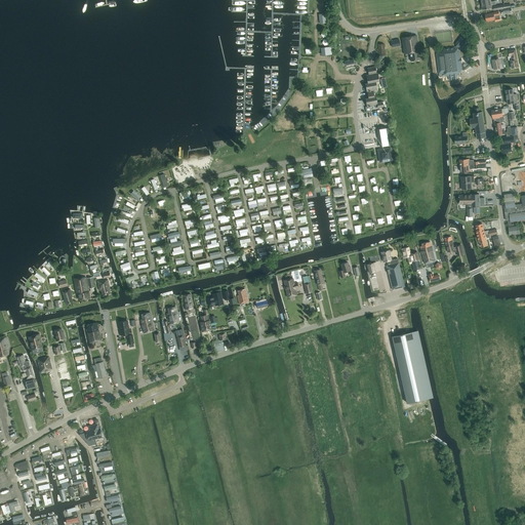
[(481,3),(482,9),(492,7),(491,4),(495,4),(494,0),(491,1),(481,3)]
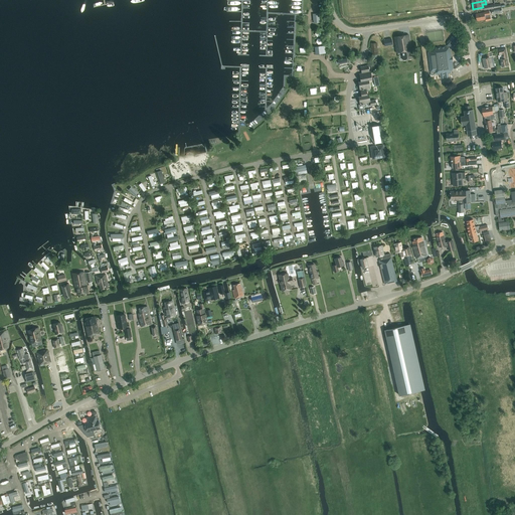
[(485,12),(476,14),(477,21),(486,19),(486,21),(491,20),(490,11),(485,12)]
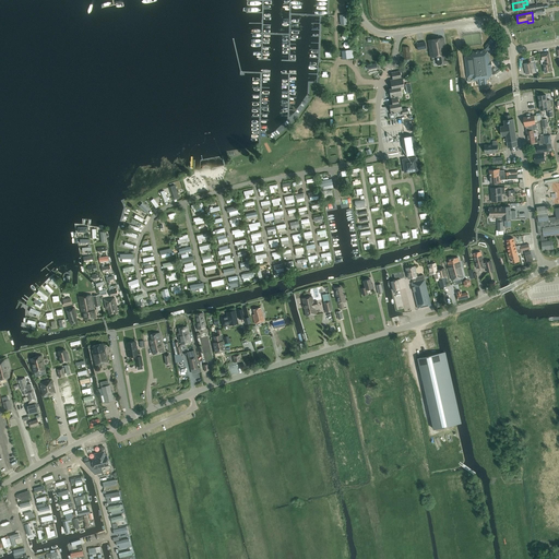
[(428,40),(430,57),(436,56),(438,64),(447,63),(445,55),(447,55),(443,37),(428,40)]
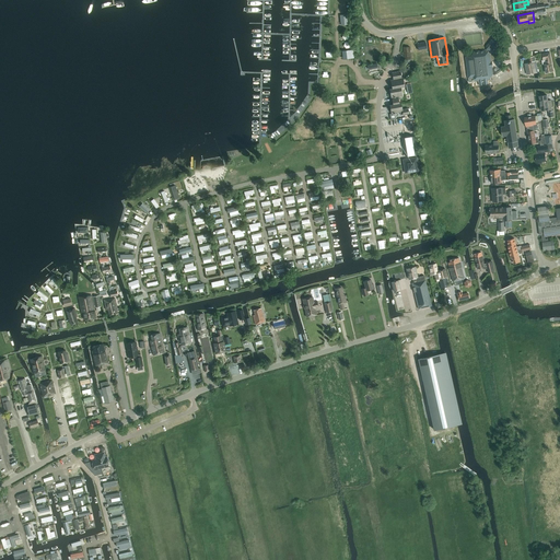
[(492,62),(491,62),(490,54),(489,54),(490,53),(491,53),(494,53),(499,45),(499,43),(494,39),(492,39),(487,46),(487,49),(488,50),(487,51),(485,50),(474,51),(470,57),(466,57),(468,78),(471,78),(473,78),(478,81),(479,85),(488,84),(488,80),(489,80),(492,74),(491,67),(492,67),(492,62)]
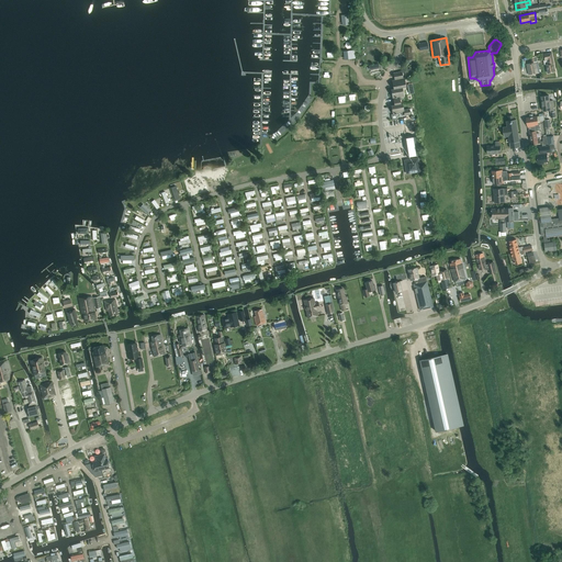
[(552,53),(544,54),(546,60),(548,59),(549,64),(547,65),(548,72),(555,71),(553,63),(552,53)]
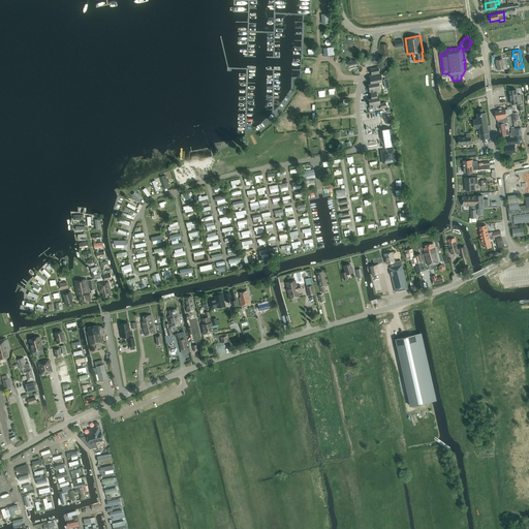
[(507,68),(505,53),(500,54),(501,58),(496,59),(498,70),(507,68)]
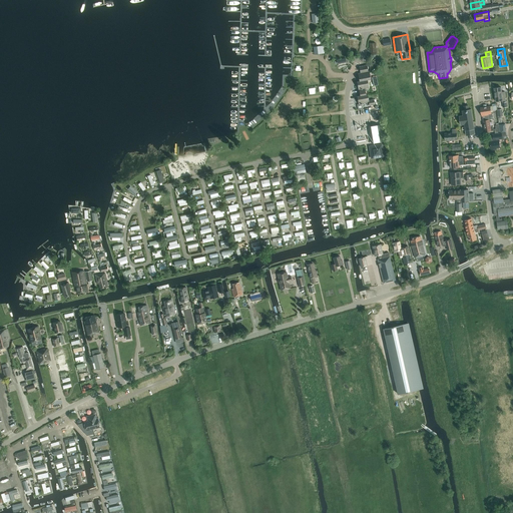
[(367,65),(359,66),(361,73),(358,73),(360,81),(357,81),(359,90),(359,89),(360,95),(357,96),(359,104),(369,102),(370,105),(375,104),(374,99),(369,100),(368,94),(366,94),(365,88),(369,88),(368,79),(371,79),(370,71),(368,71),(367,65)]
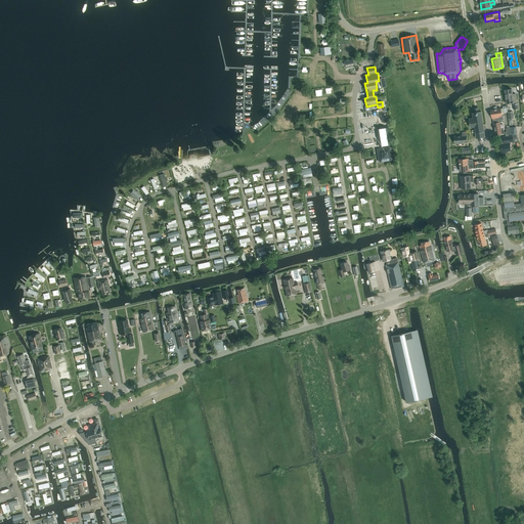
[(514,102),(514,104),(513,104),(514,110),(518,110),(517,102),(516,93),(513,94),(512,89),(505,90),(507,103),(514,102)]
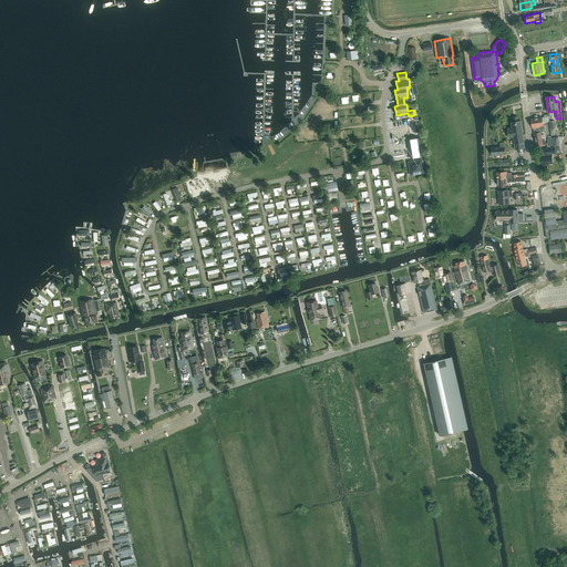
[(517,116),(513,117),(514,122),(511,122),(512,127),(507,129),(508,137),(513,137),(515,150),(525,148),(524,141),(523,132),(523,131),(522,126),(521,121),(518,121),(517,116)]
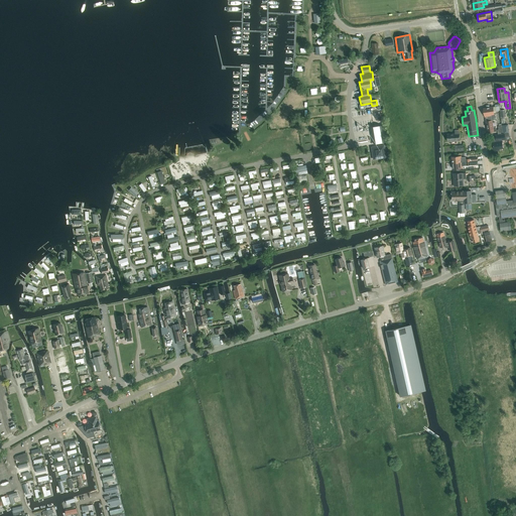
[(496,114),(495,114),(494,111),(499,111),(499,106),(493,107),(484,108),(485,117),(486,117),(488,132),(496,131),(496,125),(493,126),(492,120),(497,120),(496,114)]
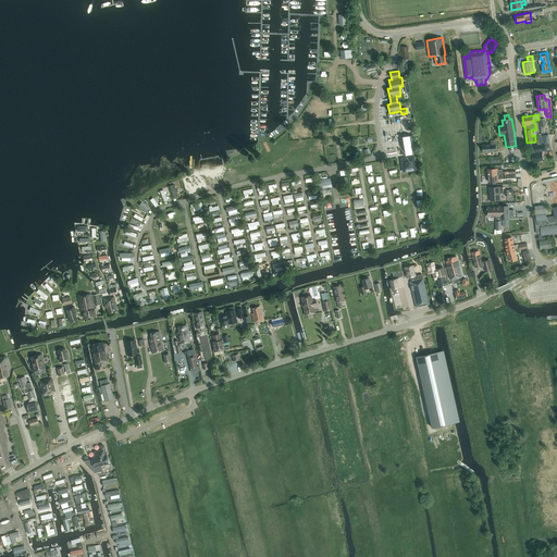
[(409,138),(401,139),(403,155),(411,153),(409,138)]
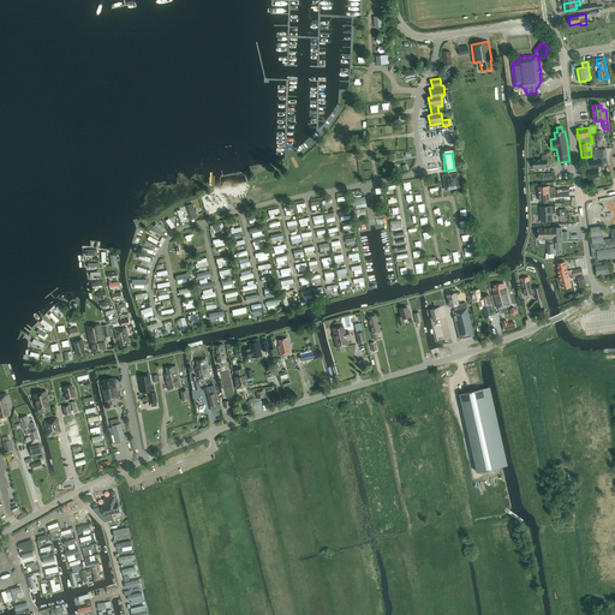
[(548,155),(542,155),(542,159),(533,160),(533,168),(543,168),(549,168),(548,155)]
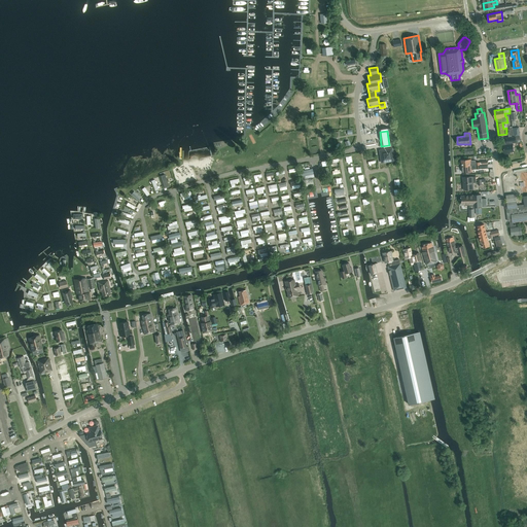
[(502,145),(503,145),(504,154),(511,153),(511,152),(514,151),(513,143),(517,143),(516,136),(506,137),(506,140),(502,141),(502,143),(502,145)]
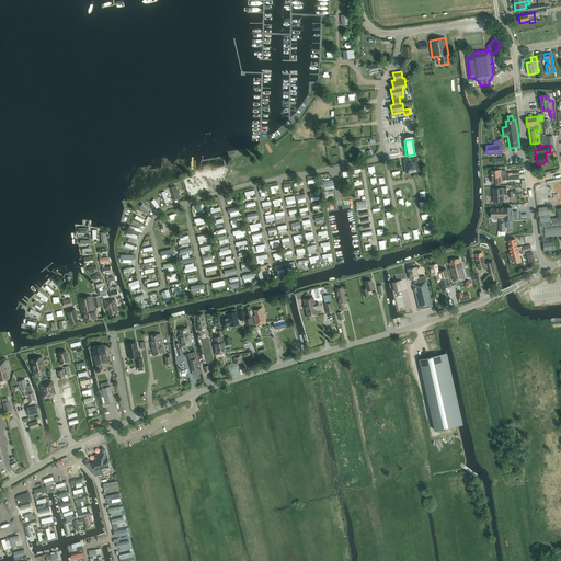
[(418,158),(404,160),(407,173),(419,171),(418,158)]
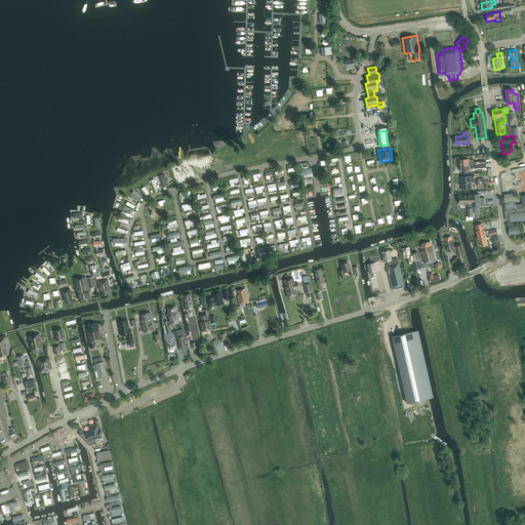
[(162,174),(158,176),(162,189),(166,187),(162,174)]
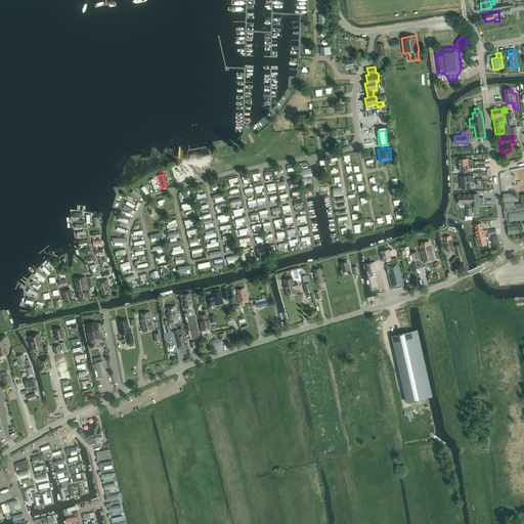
[(136,200),(138,198),(132,191),(129,193),(136,200)]
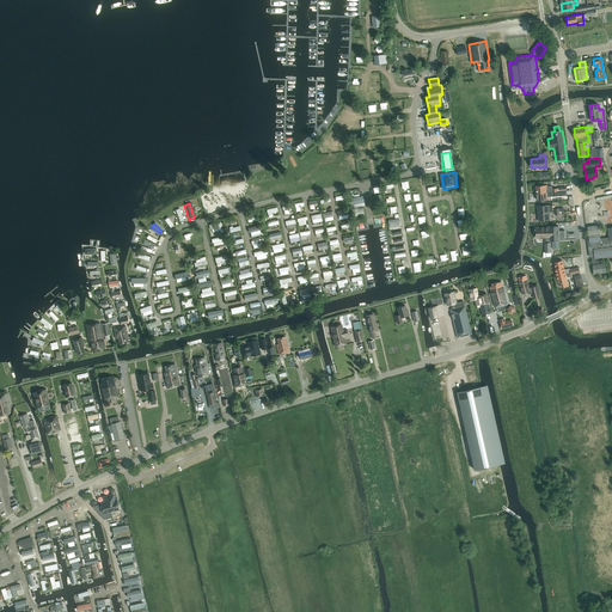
[(254,236),(252,231),(258,230),(258,226),(246,228),(248,237),(254,236)]
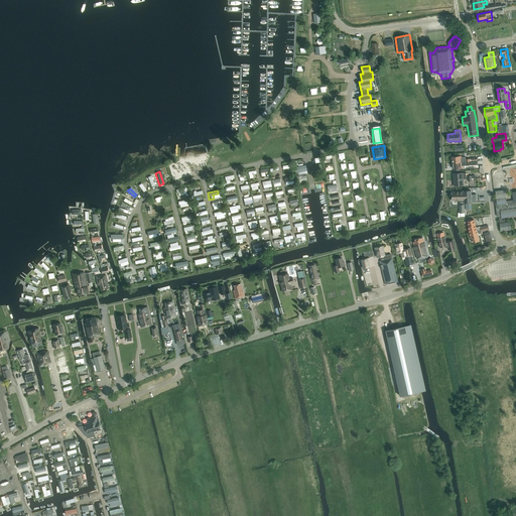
[(452,191),(452,201),(460,201),(460,205),(460,213),(465,213),(465,205),(465,203),(476,202),(476,195),(472,195),(471,190),(464,190),(464,191),(452,191)]
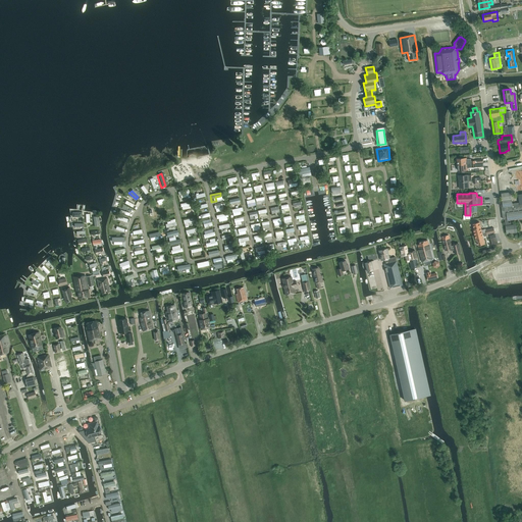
[(521,194),(519,195),(520,203),(513,204),(511,193),(502,194),(504,206),(502,207),(504,219),(506,219),(508,233),(517,232),(516,224),(512,225),(511,223),(509,223),(508,220),(521,218),(521,194)]
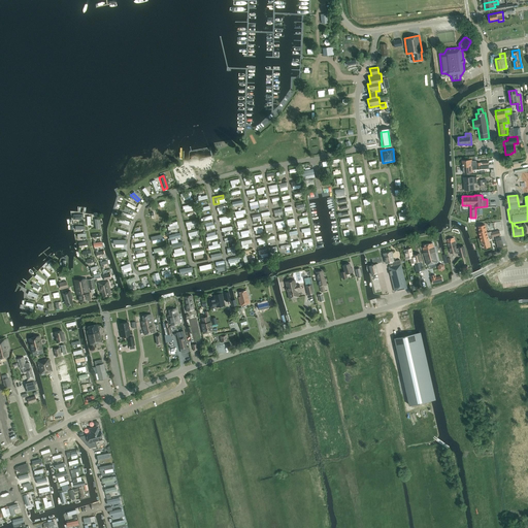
[(488,236),(492,235),(492,232),(491,231),(487,232),(487,230),(486,230),(485,225),(479,226),(480,231),(479,231),(481,237),(488,236)]
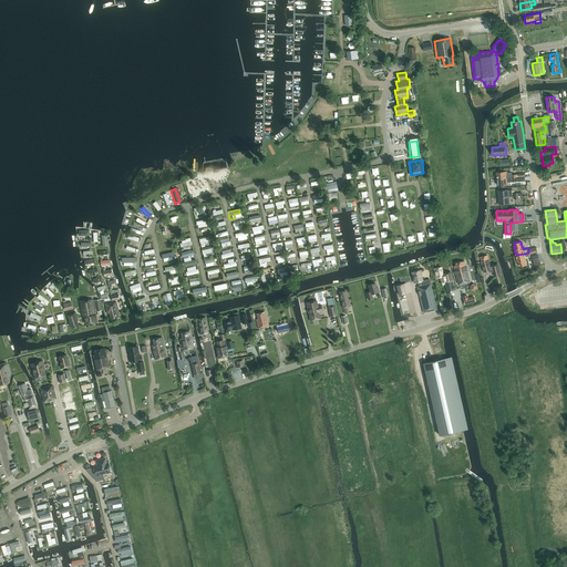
[(524,254),(516,255),(517,263),(518,261),(519,267),(527,266),(525,257),(529,256),(529,254),(528,253),(524,254)]
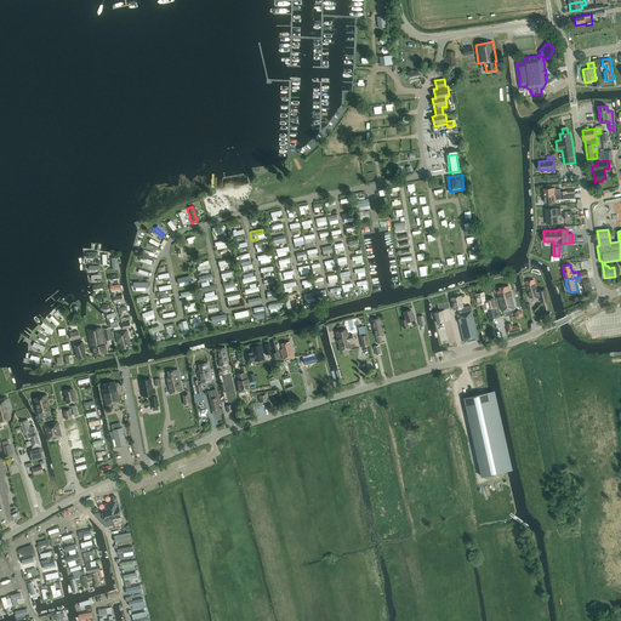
[(525,281),(530,298),(536,297),(536,298),(540,297),(541,303),(550,301),(546,289),(537,291),(534,279),(525,281)]
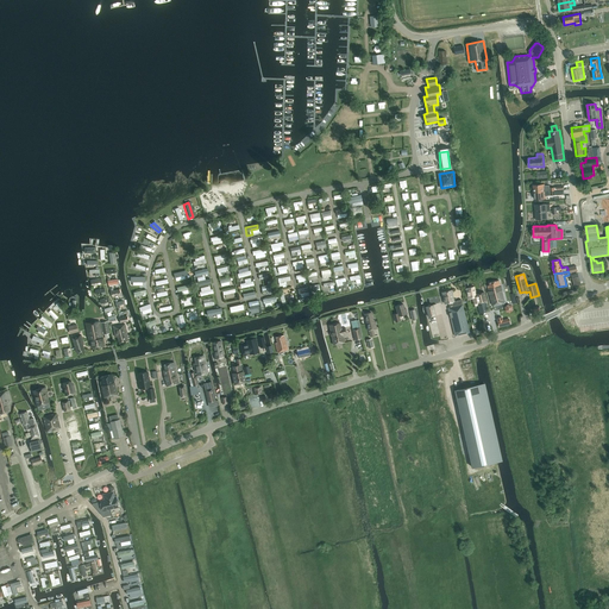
[(504,302),(498,281),(489,283),(489,286),(488,286),(493,305),(504,302)]
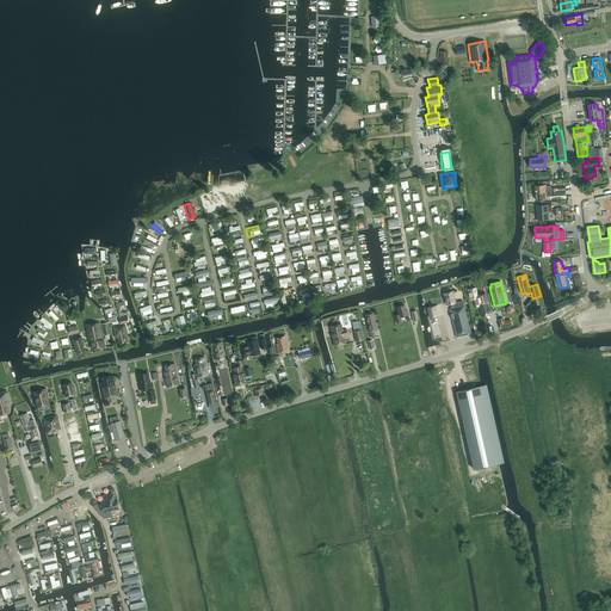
[(470,300),(474,298),(475,304),(488,302),(486,294),(479,295),(477,296),(475,288),(467,289),(470,300)]
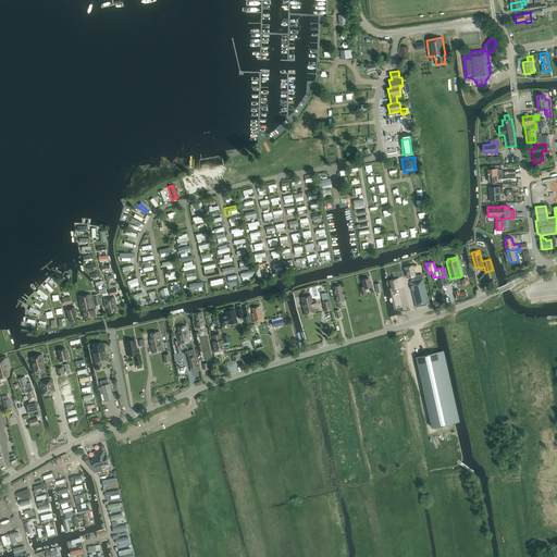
[(405,268),(407,277),(410,277),(411,282),(410,282),(417,308),(430,304),(423,279),(422,279),(422,276),(422,274),(416,275),(412,265),(405,268)]
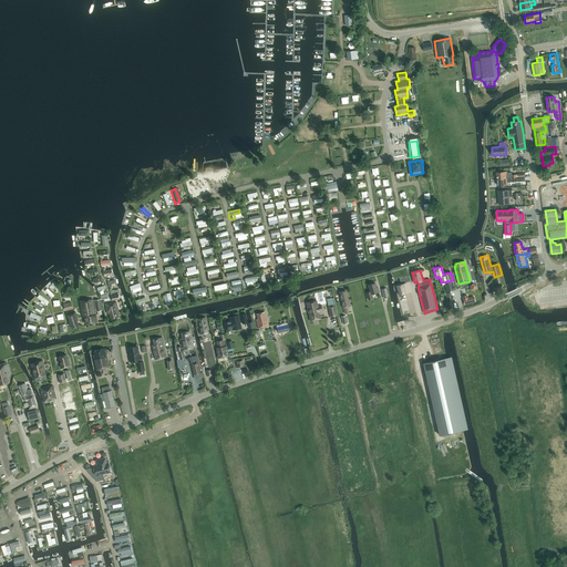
[(454,290),(452,281),(444,282),(446,291),(454,290)]
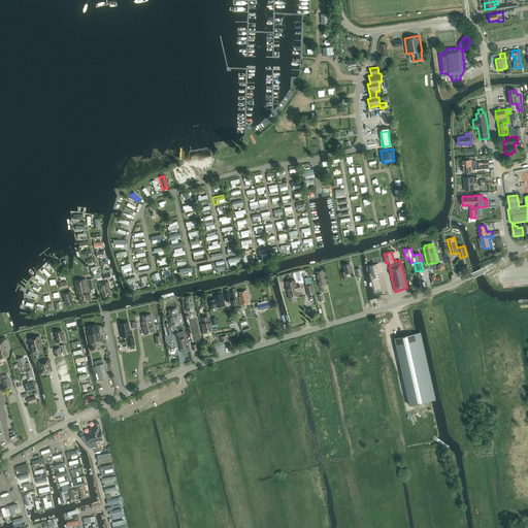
[(53,271),(56,269),(50,263),(46,265),(53,271)]
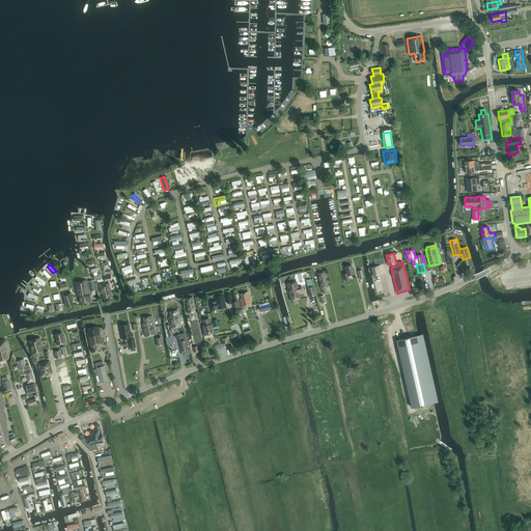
[(352,264),(344,267),(346,273),(343,274),(344,280),(350,279),(347,275),(355,273),(354,269),(353,270),(352,264)]
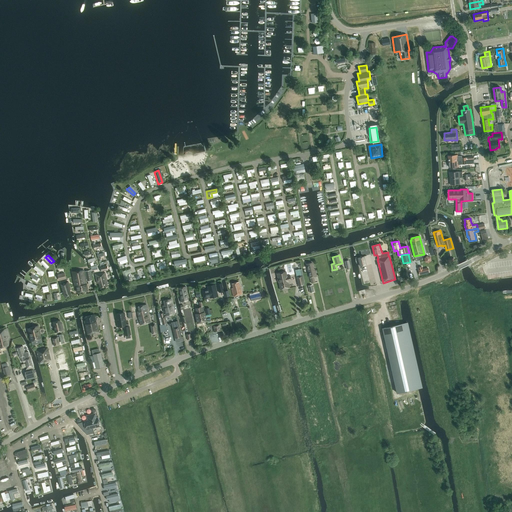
[(39,263),(45,269),(48,267),(41,261),(39,263)]
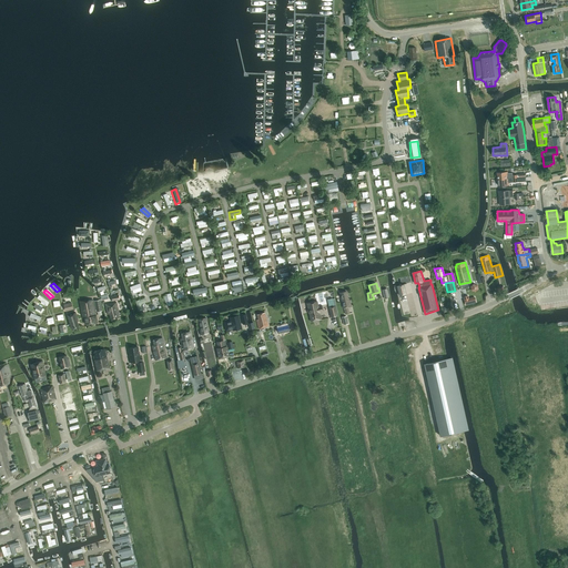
[(341,293),(341,294),(345,314),(350,313),(348,307),(351,306),(350,297),(348,297),(346,291),(341,293)]
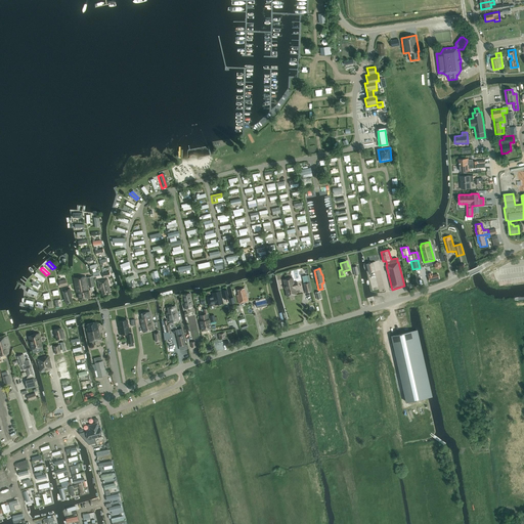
[(35,272),(33,275),(37,278),(36,279),(41,284),(44,279),(35,272)]
